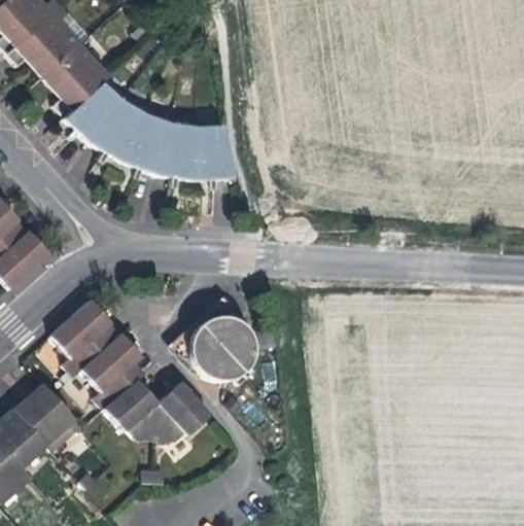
[(0,0),(0,23),(10,35),(0,41),(0,46),(20,67),(32,55),(39,63),(42,71),(46,77),(51,81),(57,84),(61,86),(67,93),(54,104),(66,118),(64,120),(73,129),(88,142),(97,149),(117,163),(133,168),(151,173),(167,176),(189,180),(203,180),(223,178),(216,125),(189,126),(164,120),(137,111),(119,101),(102,83),(111,76),(64,22),(73,13),(63,3),(59,0),(53,0),(47,4),(43,0),(0,0)]
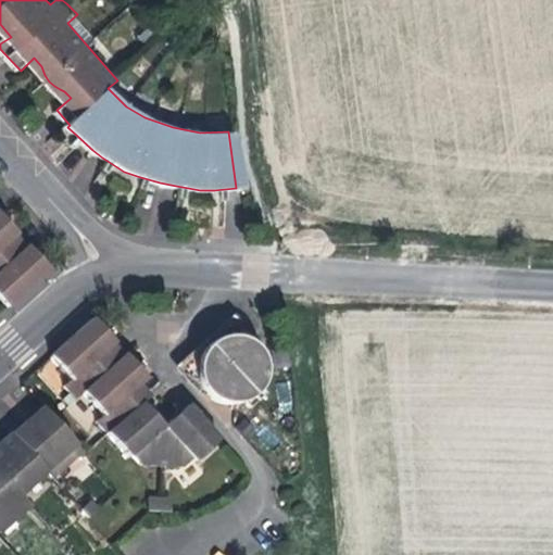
[(0,291),(11,303),(53,265),(37,249),(33,252),(27,248),(22,252),(11,241),(22,231),(5,213),(1,218),(0,216),(0,291)]
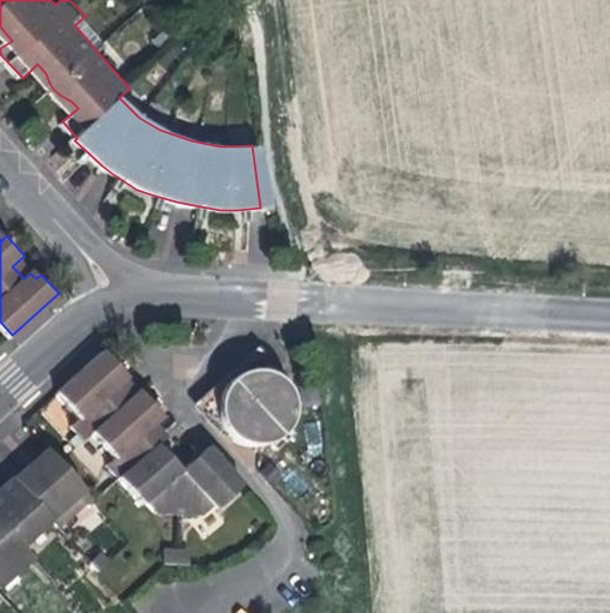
[(34,265),(24,256),(12,266),(24,278),(30,274),(36,278),(41,275),(34,265)]
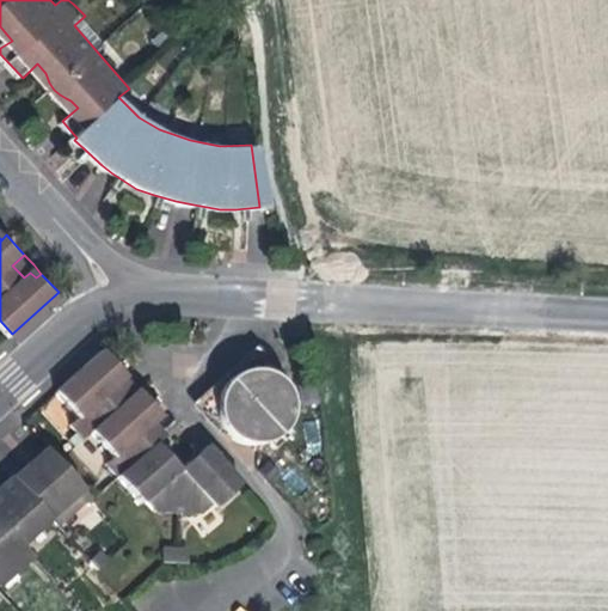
[(151,413),(159,407),(143,389),(135,397),(121,382),(124,379),(117,372),(122,367),(105,347),(59,390),(81,415),(74,421),(88,437),(96,431),(118,457),(111,462),(146,501),(149,499),(159,509),(207,512),(215,503),(219,507),(246,481),(220,448),(213,456),(206,447),(185,465),(165,443),(152,426),(158,420),(151,413)]
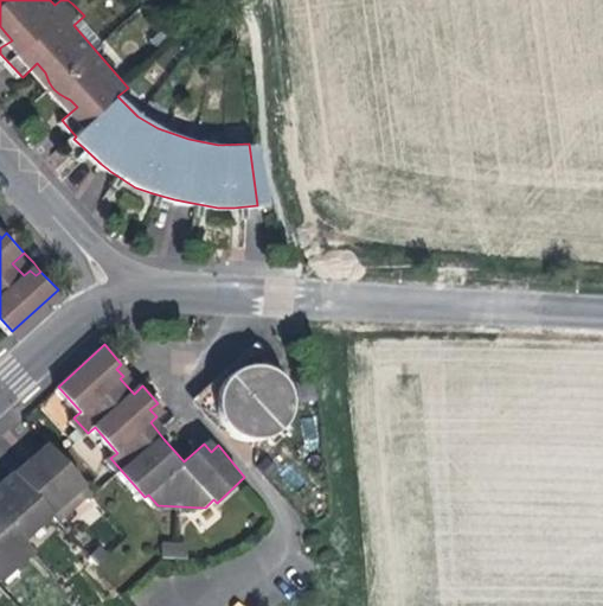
[(205,397),(238,435),(239,437),(243,439),(248,441),(257,441),(260,440),(263,439),(269,434),(276,442),(295,425),(287,416),(293,410),(295,407),(296,404),(297,399),(295,391),(289,383),(260,349),(205,397)]
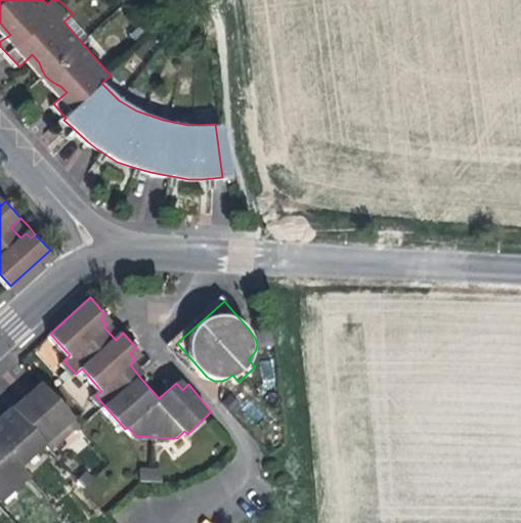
[(106,324),(111,320),(107,316),(104,314),(100,318),(106,324)]
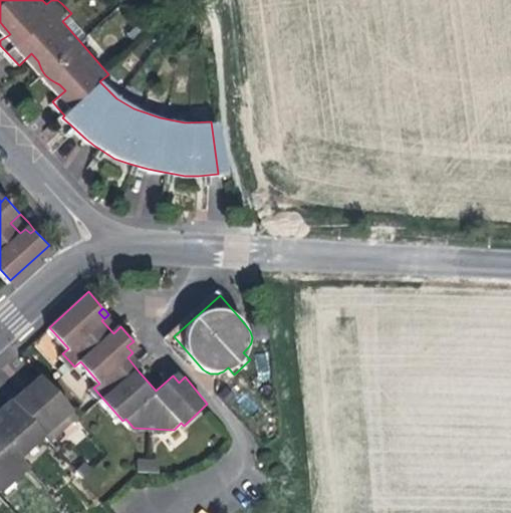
[(117,324),(108,314),(104,318),(101,320),(113,333),(120,326),(117,324)]
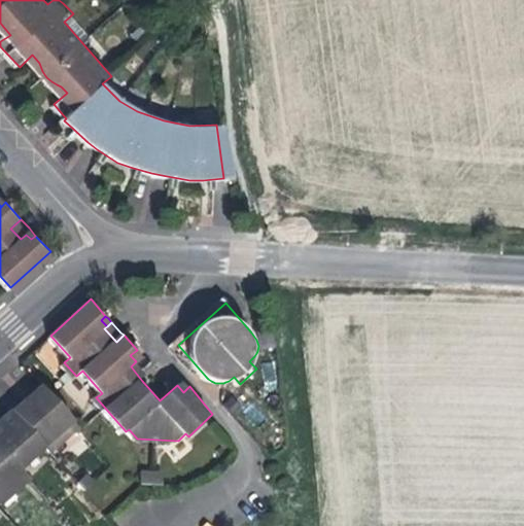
[(143,356),(137,350),(130,355),(136,361),(143,356)]
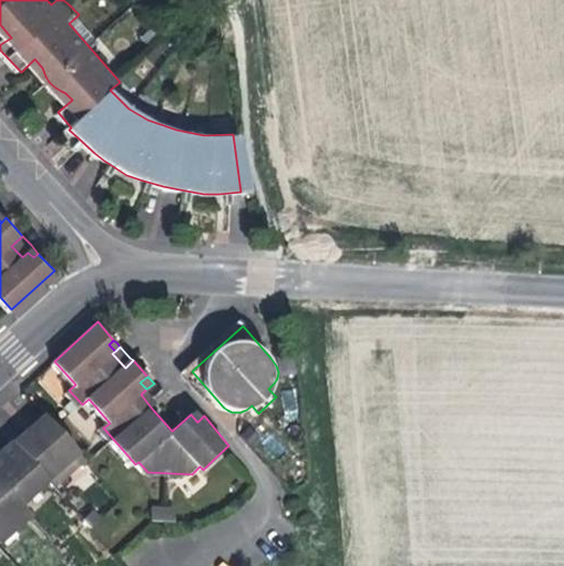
[(156,400),(146,389),(141,394),(153,410),(159,404),(156,400)]
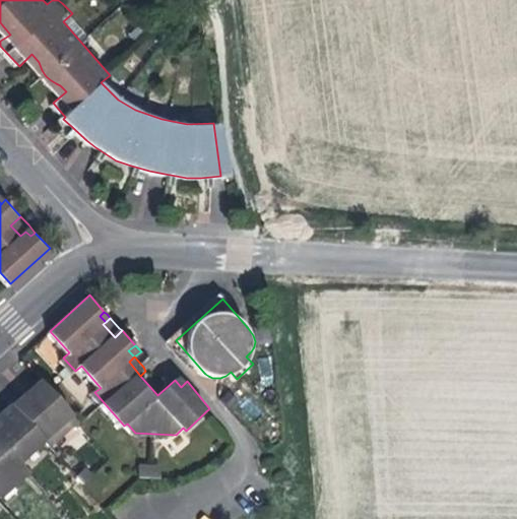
[(177,378),(175,380),(181,387),(187,381),(181,375),(177,378)]
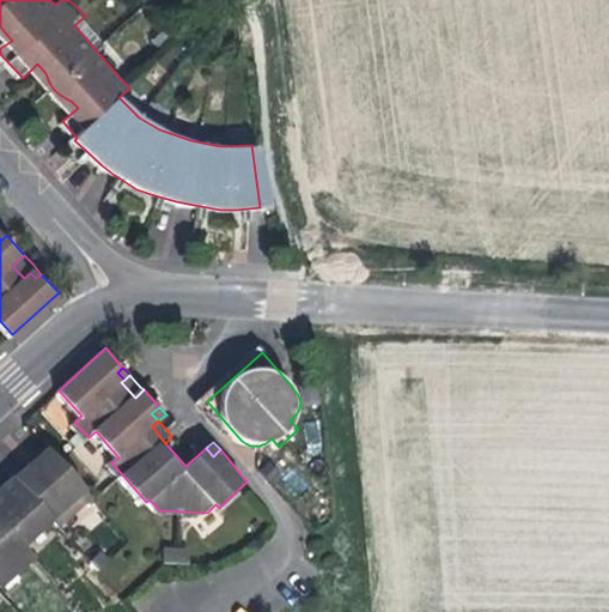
[(1,486),(0,486),(0,588),(0,589),(35,558),(23,545),(53,520),(64,532),(98,498),(66,462),(62,467),(53,454),(46,460),(36,470),(32,464),(16,478),(13,476),(1,486)]
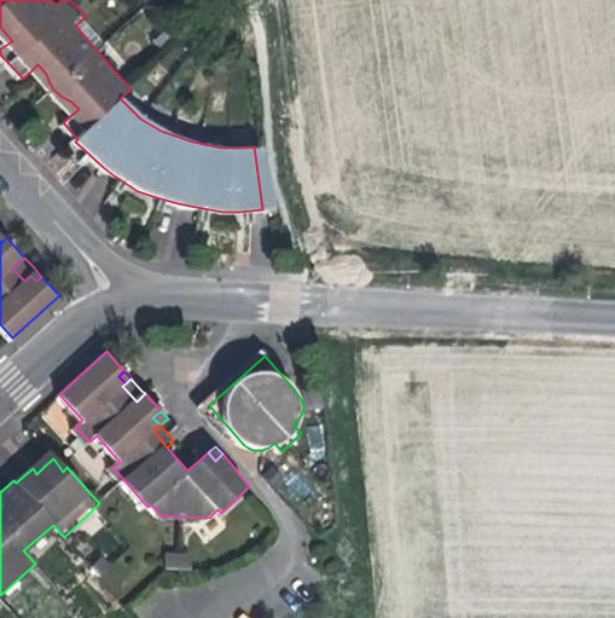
[(169,569),(192,567),(192,550),(168,552),(169,569)]
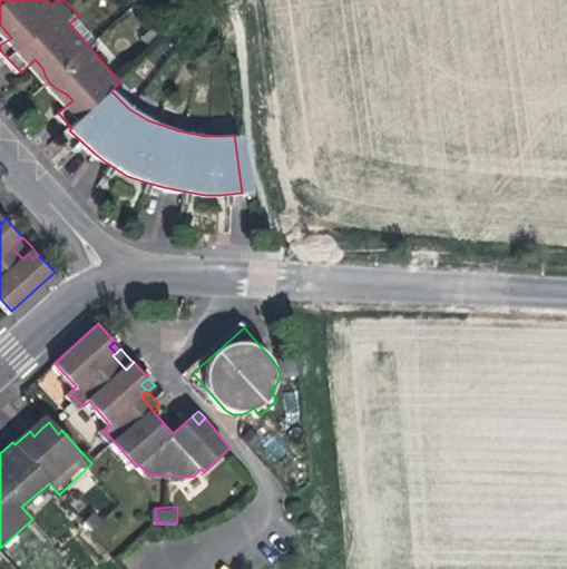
All buildings are outlined.
